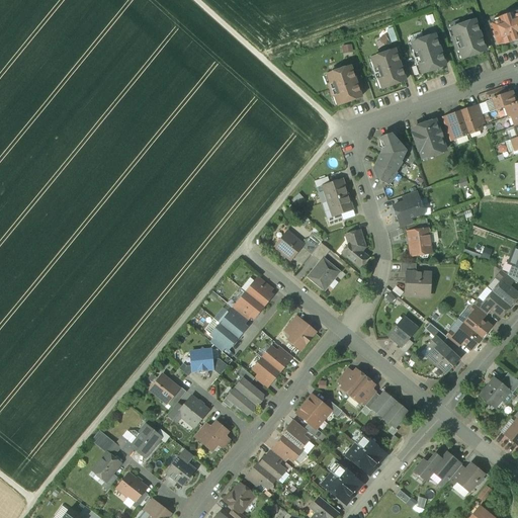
[(517,14),(513,16),(512,13),(511,13),(499,18),(498,18),(499,21),(492,24),(491,24),(493,31),(492,32),(497,46),(503,44),(504,45),(517,39),(517,14)]
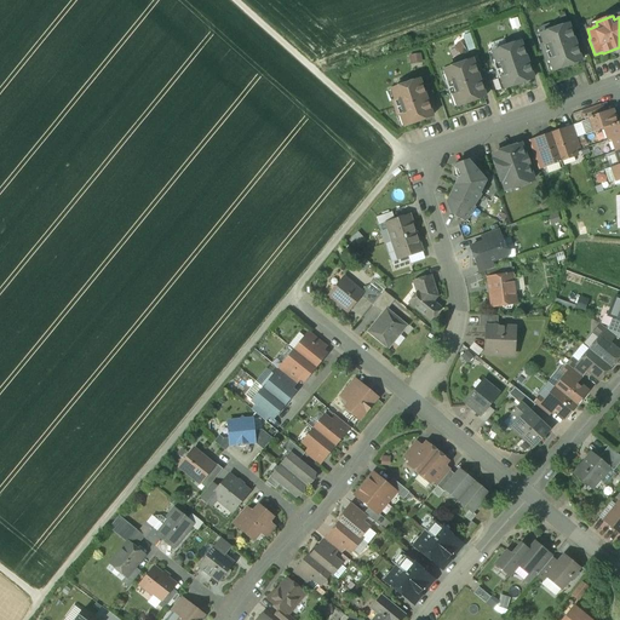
[(568,26),(540,34),(544,45),(541,46),(546,62),(550,61),(554,72),(580,62),(568,26)]
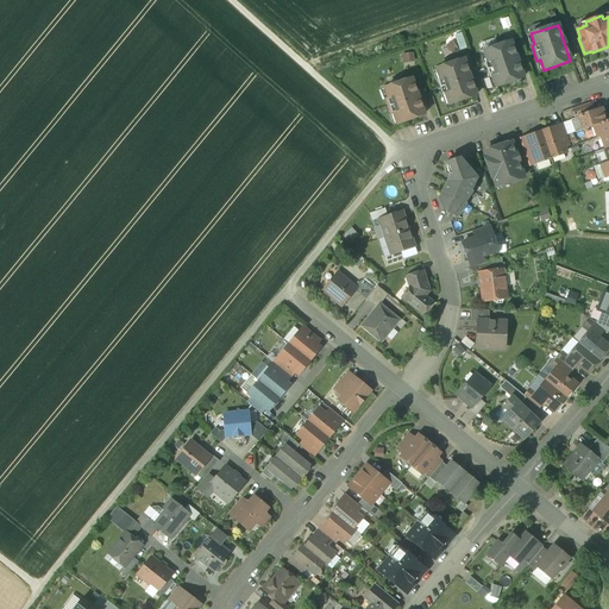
[(510,42),(483,51),(488,62),(484,63),(489,77),(493,77),(496,87),(523,77),(510,42)]
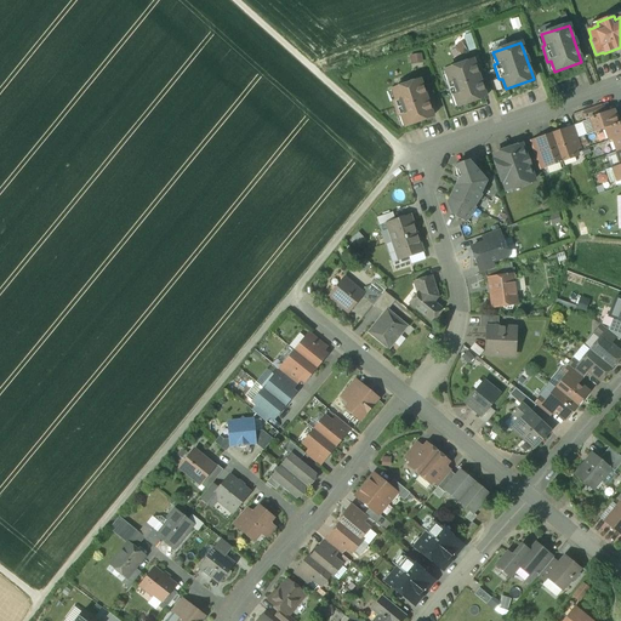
[(485,97),(472,61),(445,70),(449,81),(445,83),(451,97),(454,96),(457,107),(485,97)]
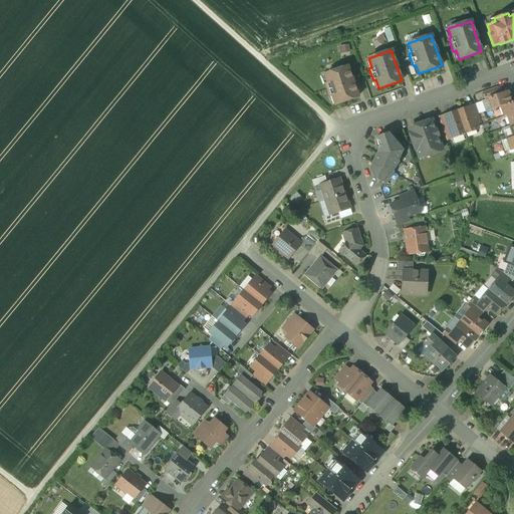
[(347,66),(324,74),(327,83),(325,84),(329,97),(332,96),(335,104),(357,97),(347,66)]
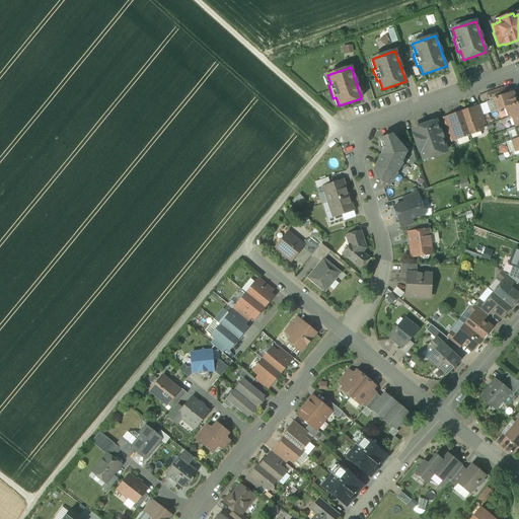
[(505,89),(488,95),(490,101),(507,95),(505,89)]
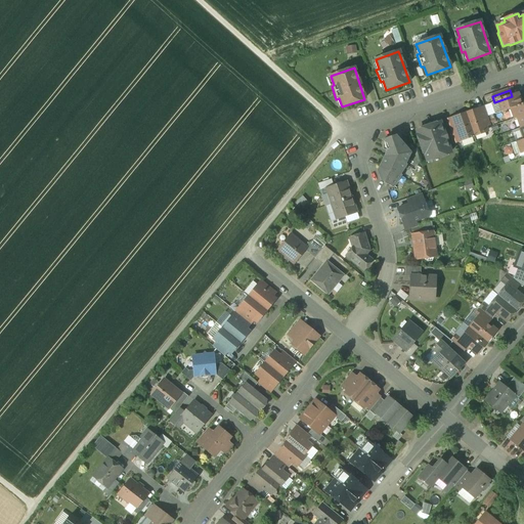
[(494,102),(490,103),(494,114),(511,108),(521,104),(518,94),(512,96),(494,102)]
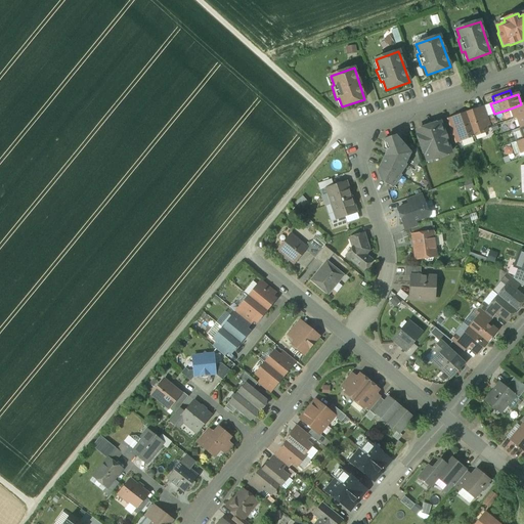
[(523,103),(521,104),(511,108),(514,119),(517,118),(523,115),(523,103)]
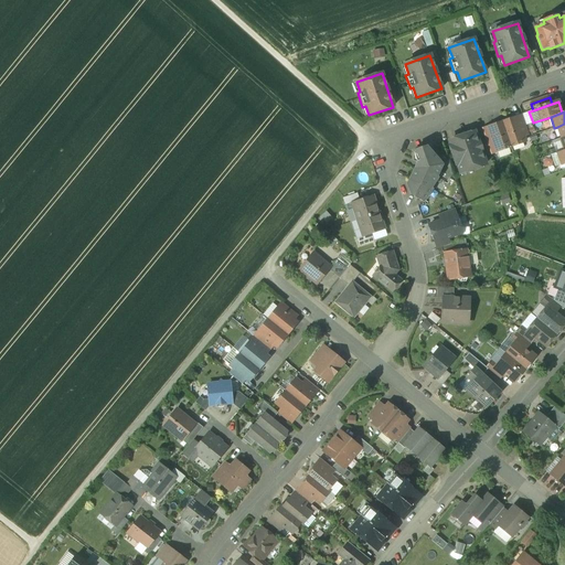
[(522,116),(515,118),(522,137),(529,135),(522,116)]
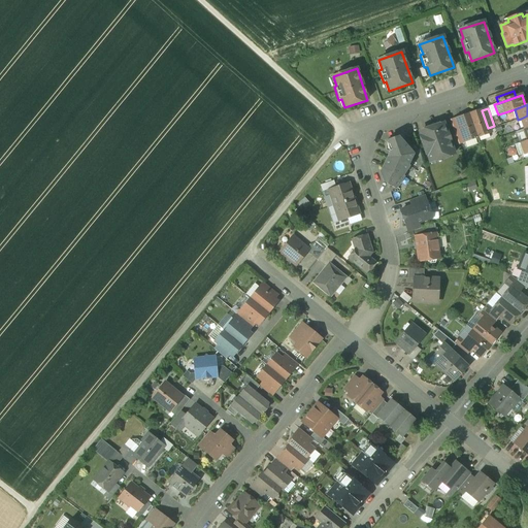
[(482,110),(469,114),(476,137),(490,133),(488,128),(482,110)]
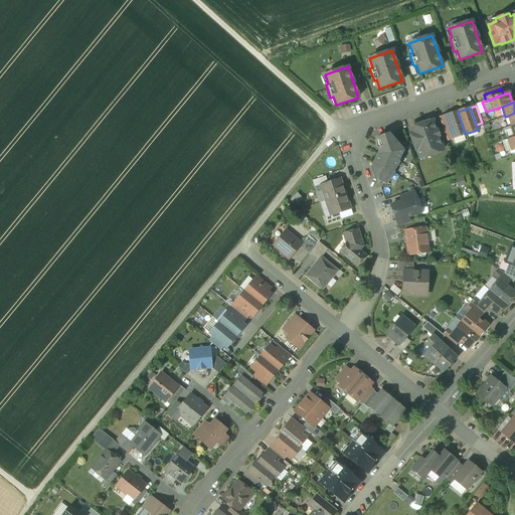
[(458,112),(446,116),(452,133),(454,138),(465,134),(458,112)]
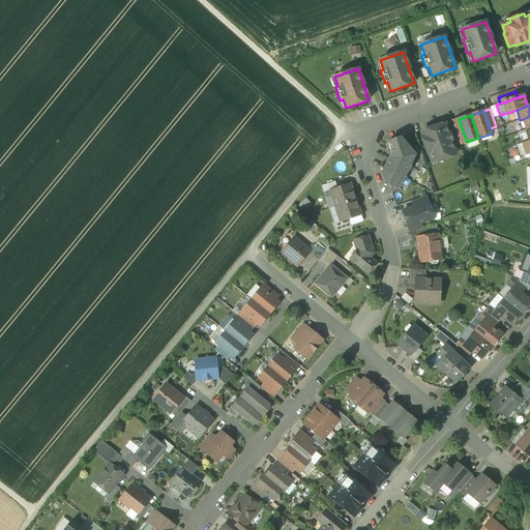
[(459,119),(452,121),(459,139),(465,137),(459,119)]
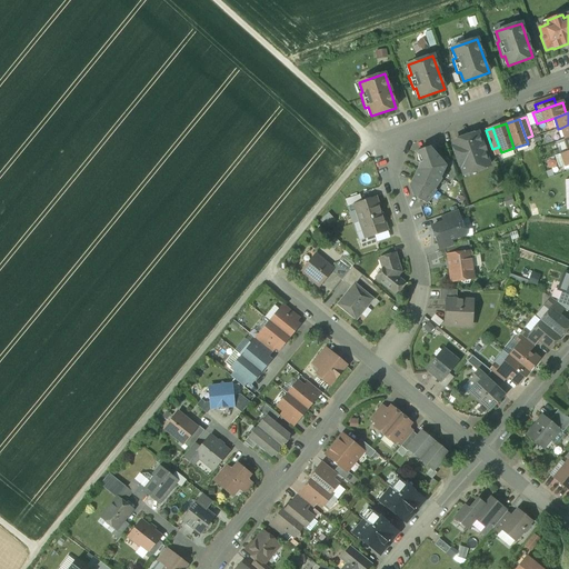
[(478,133),(469,137),(469,136),(459,138),(460,140),(452,142),(455,148),(456,148),(461,166),(460,166),(463,175),(469,172),(470,175),(481,170),(480,169),(489,166),(483,151),(482,152),(480,145),(481,145),(478,133)]
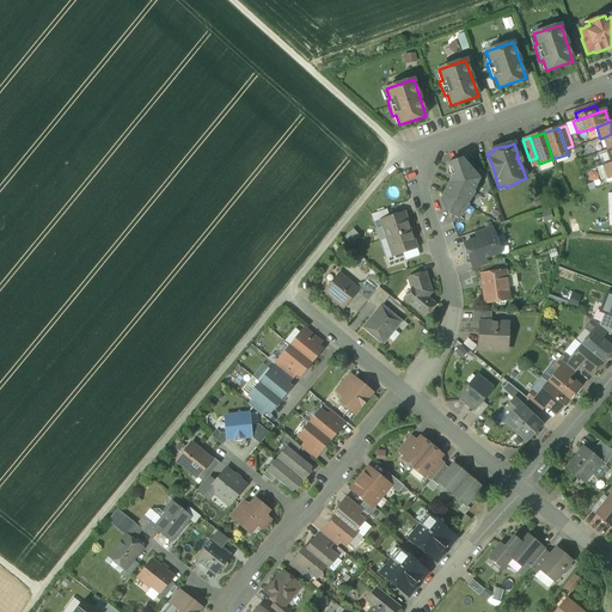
[(479,178),(461,159),(452,165),(454,172),(452,177),(453,177),(451,182),(441,200),(446,212),(459,219),(467,204),(465,203),(473,193),(472,191),(479,178)]
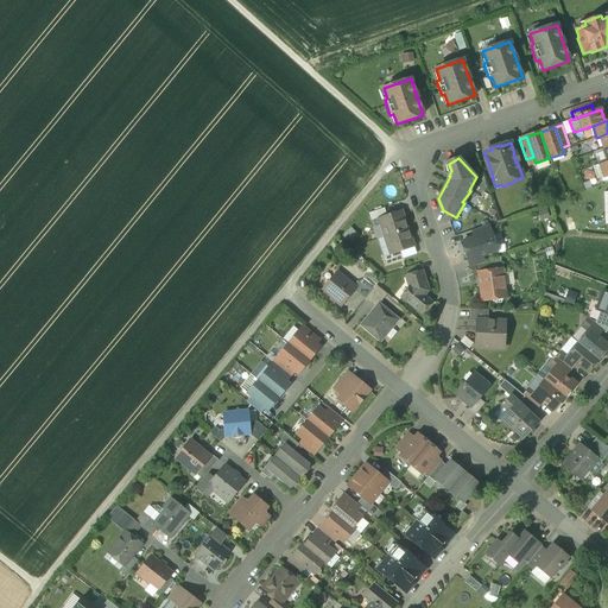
[(607,162),(607,163),(593,168),(597,179),(607,175),(607,162)]
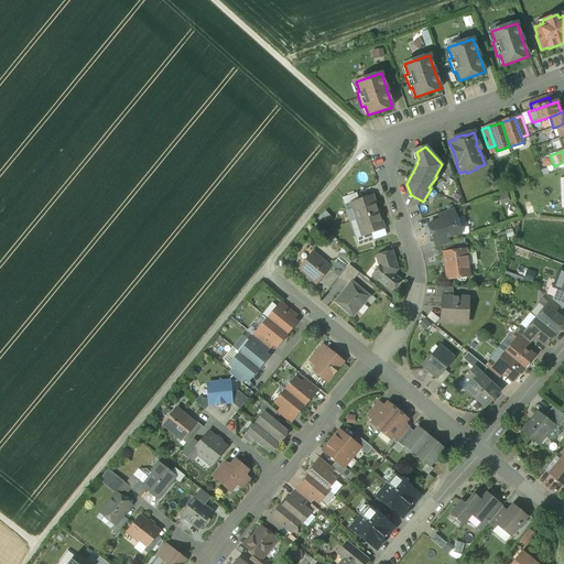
[(356,193),(342,198),(344,205),(350,203),(358,201),(356,193)]
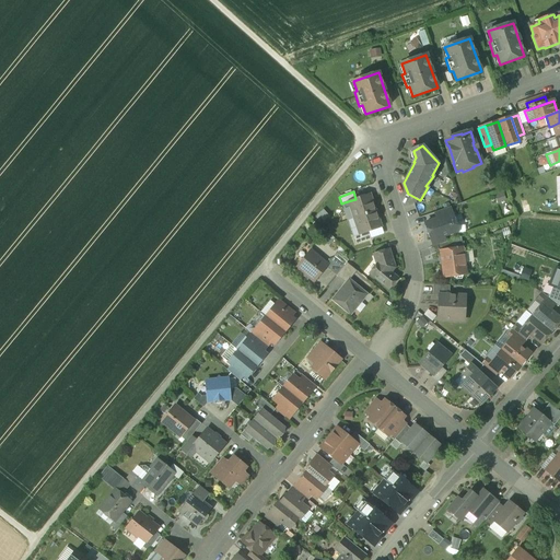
[(356,199),(348,201),(353,219),(375,211),(370,195),(356,199)]
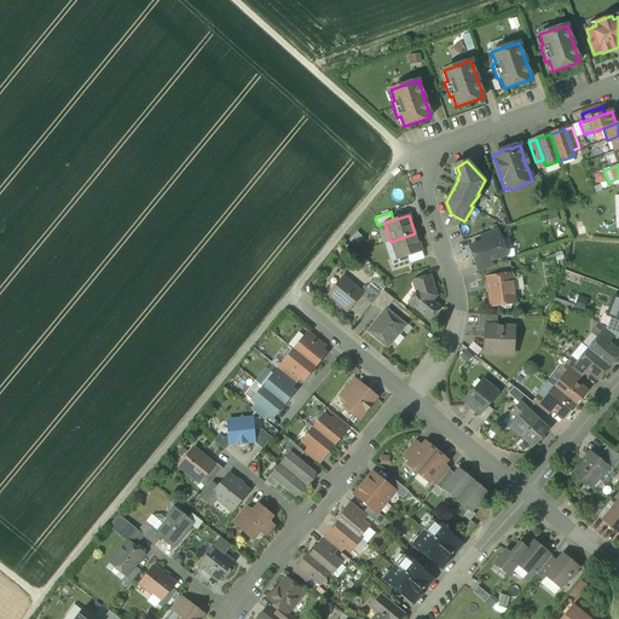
[(498,229),(480,236),(482,242),(499,236),(501,236),(498,229)]
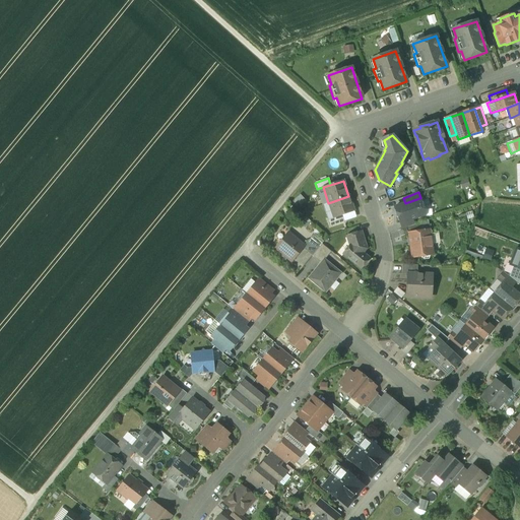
[(348,196),(328,203),(333,218),(341,215),(353,211),(348,196)]
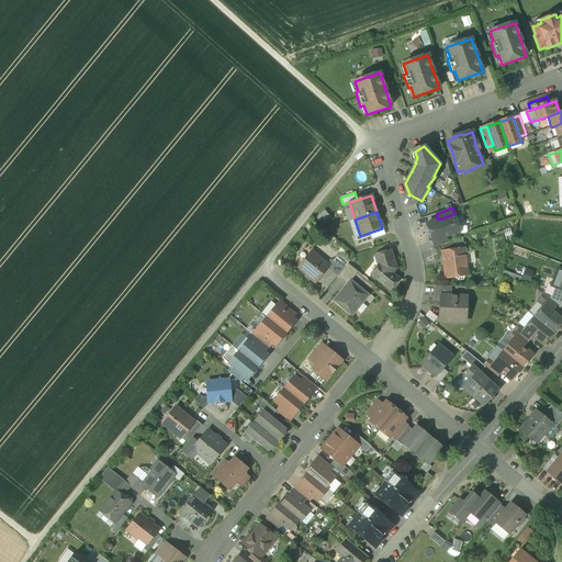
[(438,220),(426,224),(433,242),(446,237),(460,232),(458,225),(453,214),(438,220)]
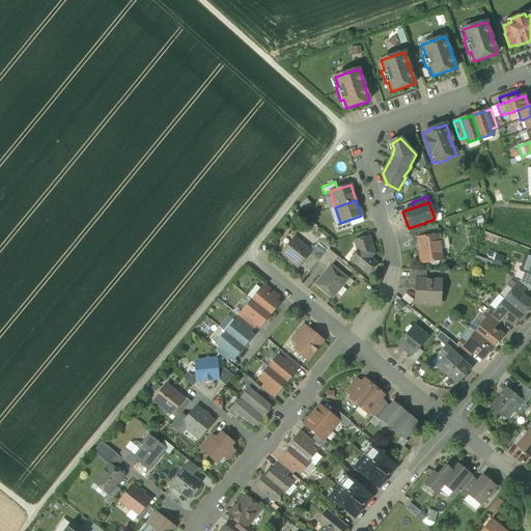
[(340,223),(335,224),(338,231),(352,227),(348,220),(340,223)]
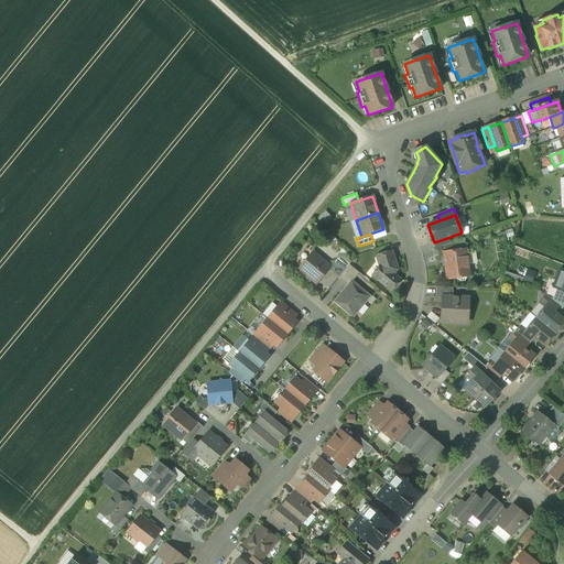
[(447,238),(434,242),(436,249),(444,246),(449,245),(447,238)]
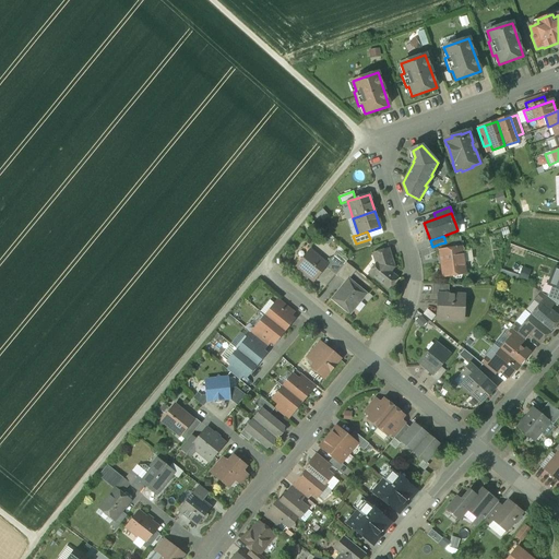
[(445,242),(440,244),(441,251),(461,248),(459,237),(445,242)]
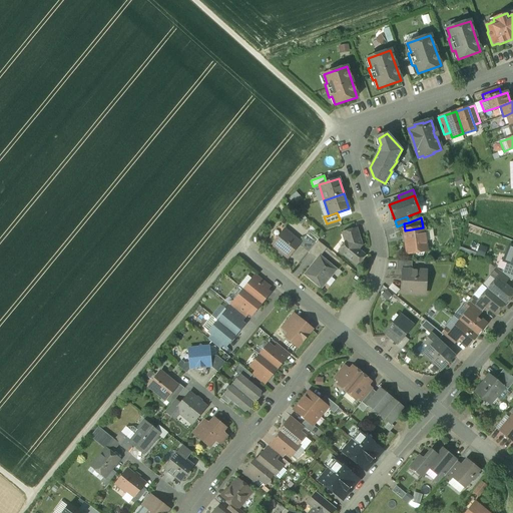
[(405,230),(403,230),(406,254),(415,253),(415,254),(418,257),(422,255),(425,252),(424,251),(427,251),(424,227),(405,230)]
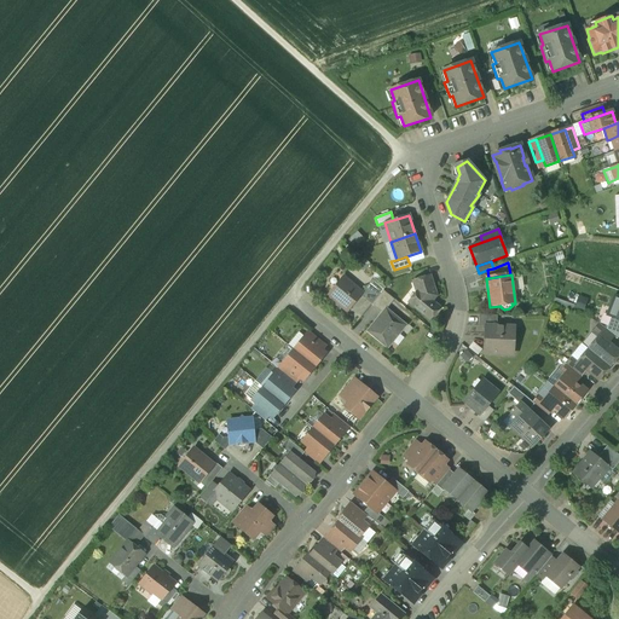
[(429,276),(414,282),(416,290),(432,284),(429,276)]
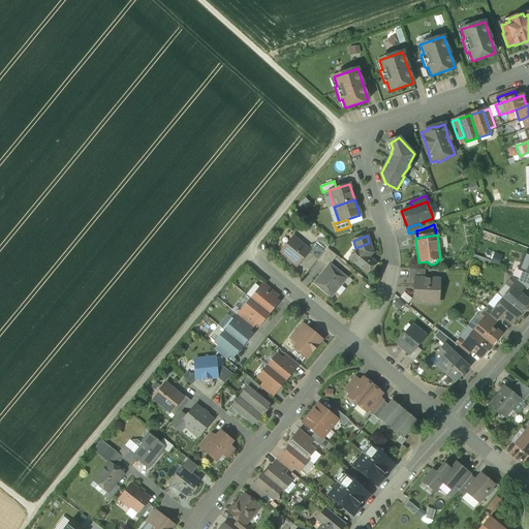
[(309,250),(292,238),(280,252),(297,266),(308,252),(309,250)]
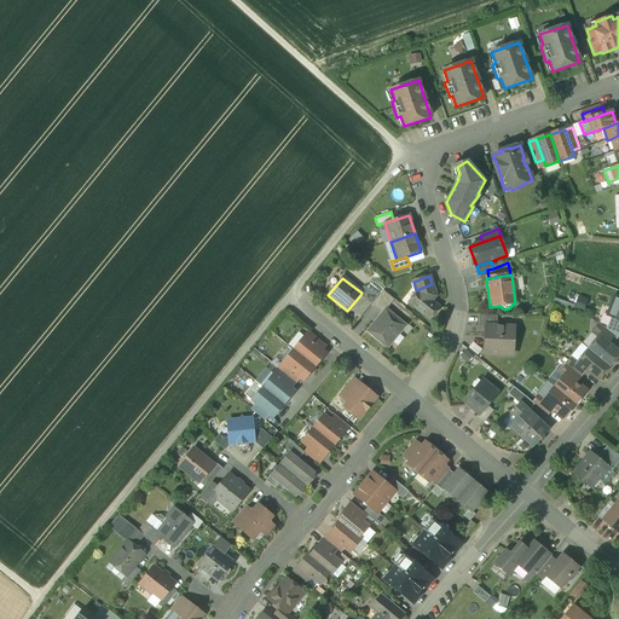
[(374,278),(362,293),(360,295),(371,305),(382,290),(385,288),(374,278)]
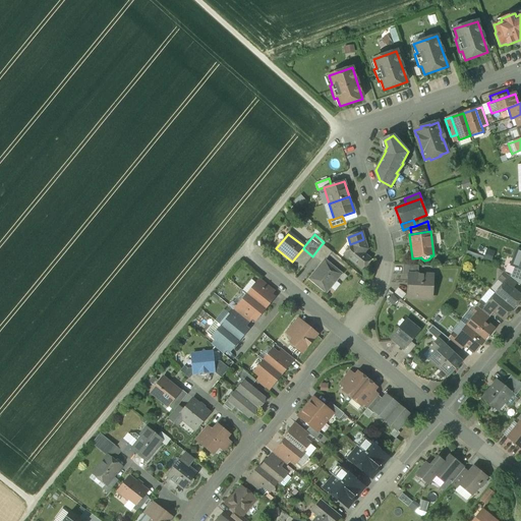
[(363,239),(350,244),(351,245),(344,254),(361,269),(369,259),(362,253),(366,249),(363,239)]
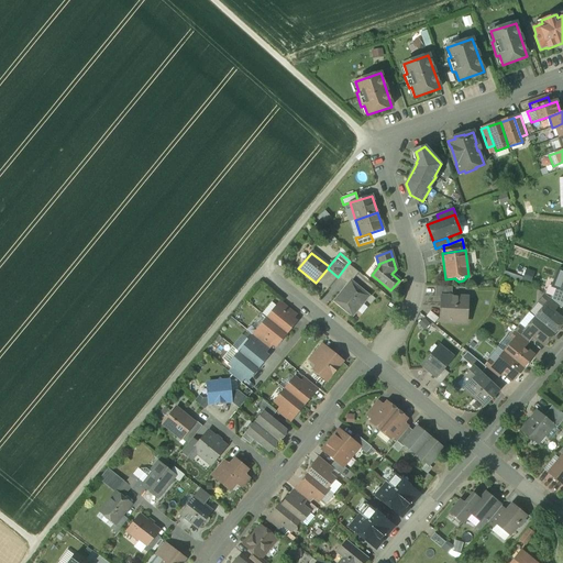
[(348,264),(338,277),(348,285),(350,282),(357,273),(348,264)]
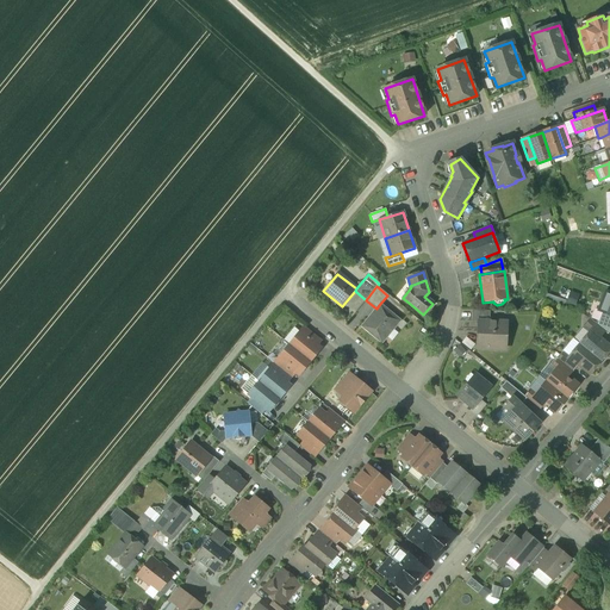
[(398,322),(379,305),(377,309),(362,327),(381,342),(398,322)]
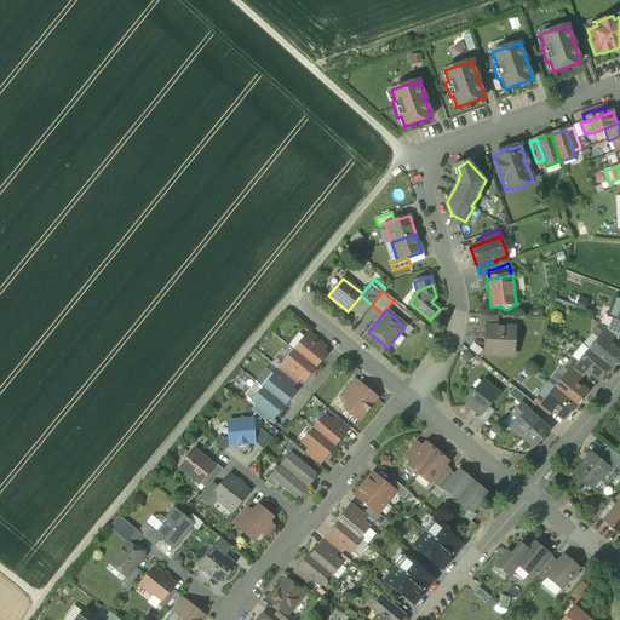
[(498,316),(480,315),(478,327),(486,328),(486,327),(498,327),(498,316)]
